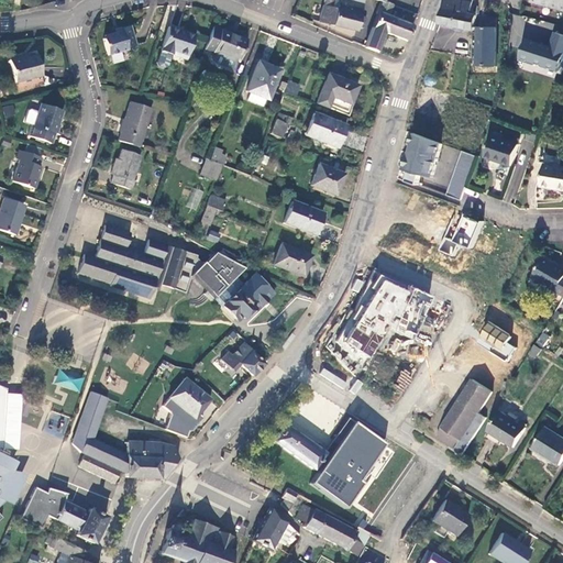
[(354,34),(363,0),(324,0),(323,8),(321,7),(317,23),(354,34)]
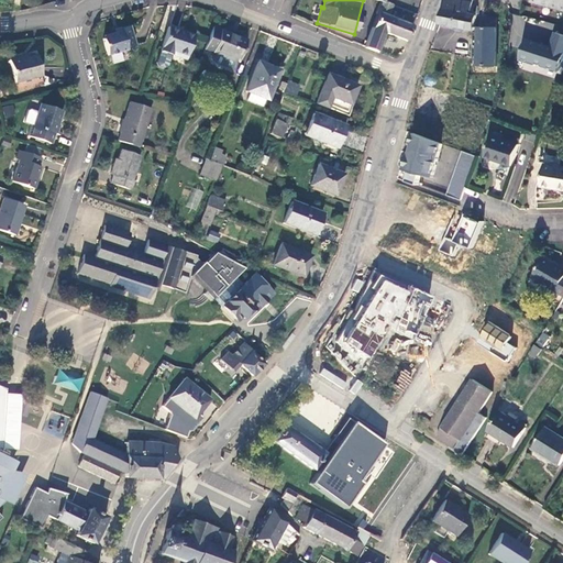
[(445,0),(439,23),(473,29),(476,13),(472,12),(473,0),(445,0)]
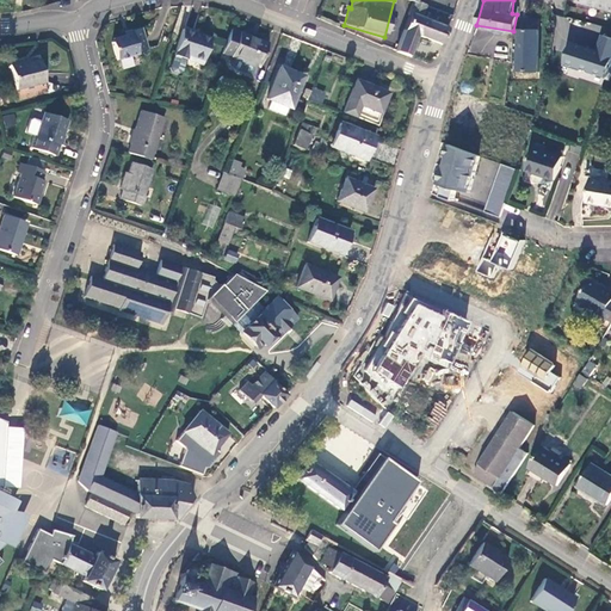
[(419,20),(424,7),(414,4),(414,5),(412,5),(408,17),(419,20)]
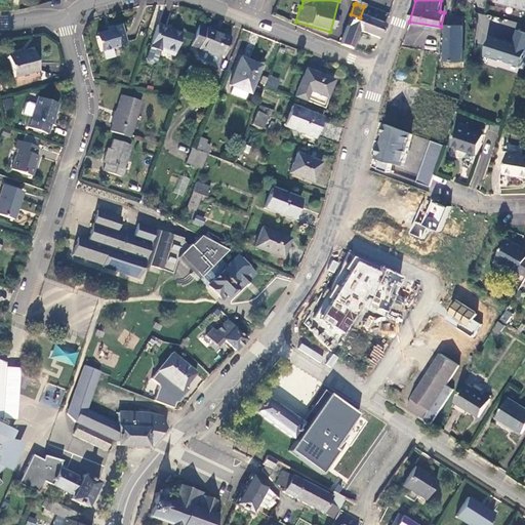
[(524,71),(524,66),(524,32),(515,30),(511,42),(486,35),(491,16),(481,13),(474,38),(484,42),(480,58),(524,71)]
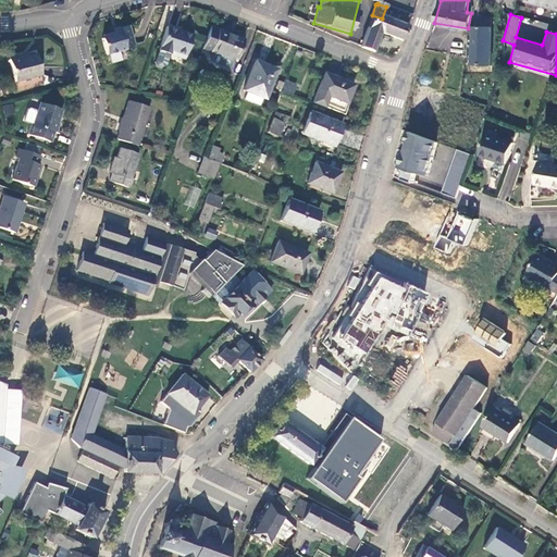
[(380,34),(403,42),(408,28),(382,19),(372,15),(371,17),(372,17),(360,50),(372,54),(380,34)]
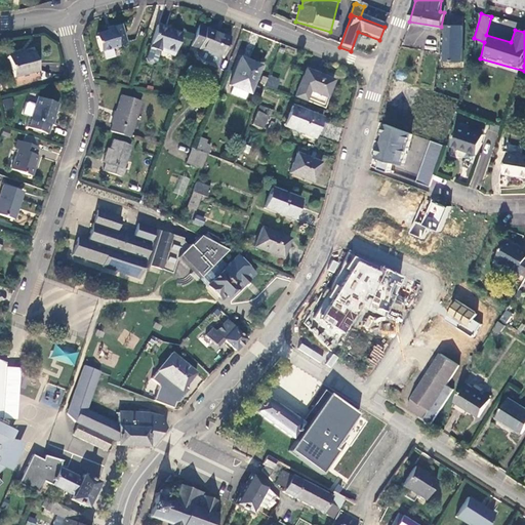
[(124,41),(119,23),(102,28),(102,31),(93,33),(91,37),(95,51),(115,46),(114,44),(124,41)]
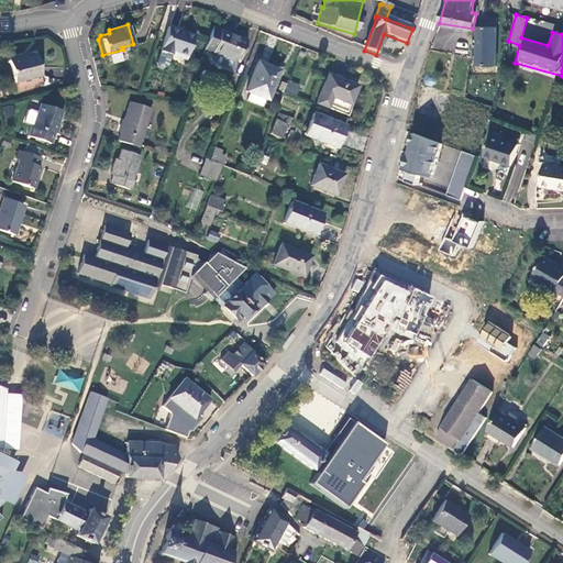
[(202,48),(235,59),(243,37),(210,25),(202,48)]
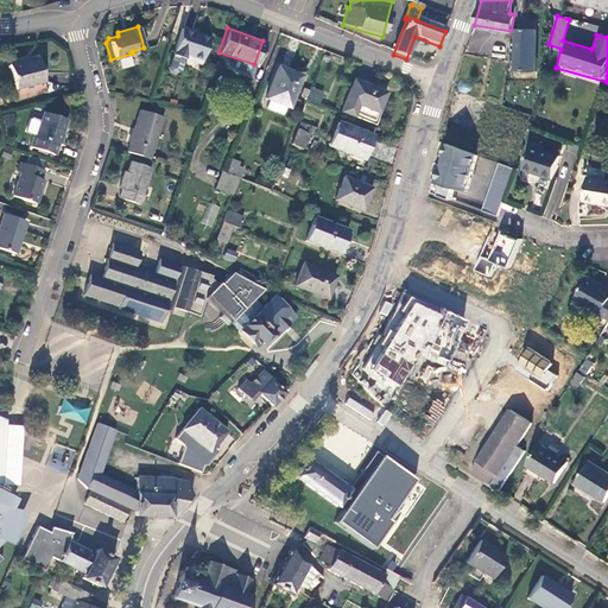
[(537,27),(517,27),(515,69),(537,70),(537,27)]
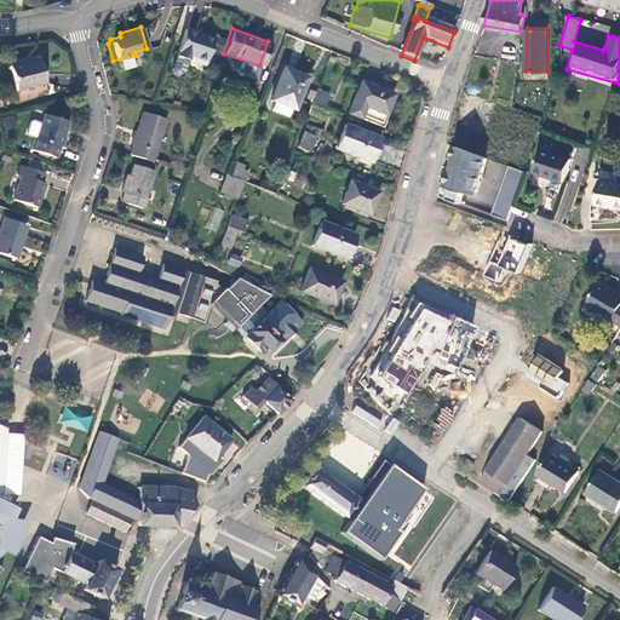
[(211,39),(183,30),(176,56),(188,59),(189,56),(205,61),(211,39)]
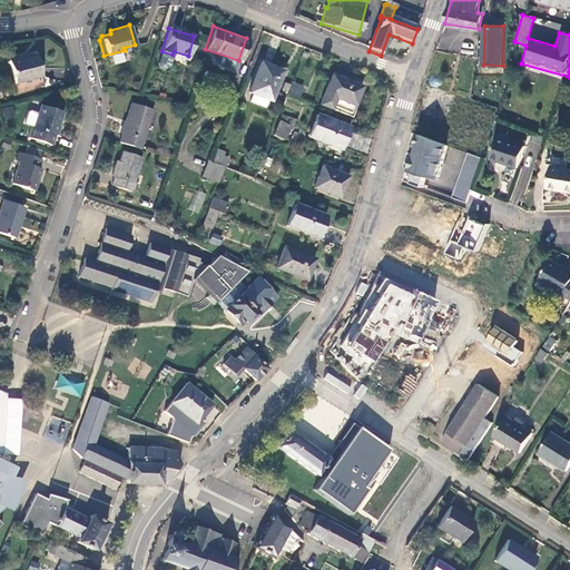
[(170,66),(173,55),(161,51),(158,64),(158,66),(167,68),(170,66)]
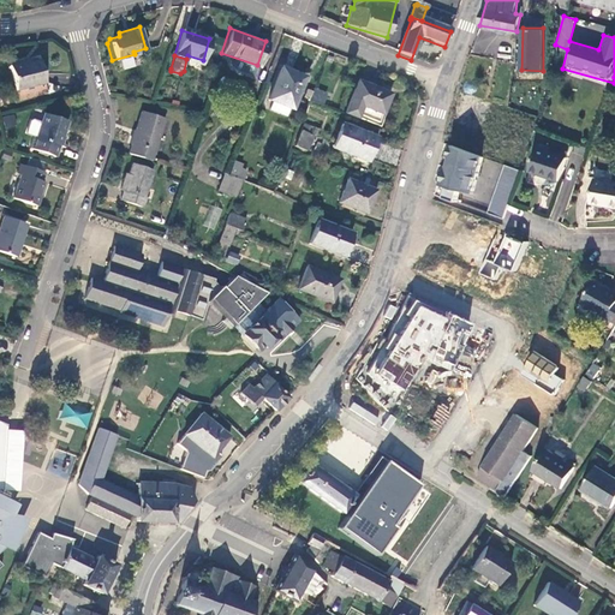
[(42,82),(37,59),(22,63),(21,61),(9,64),(16,88),(42,82)]
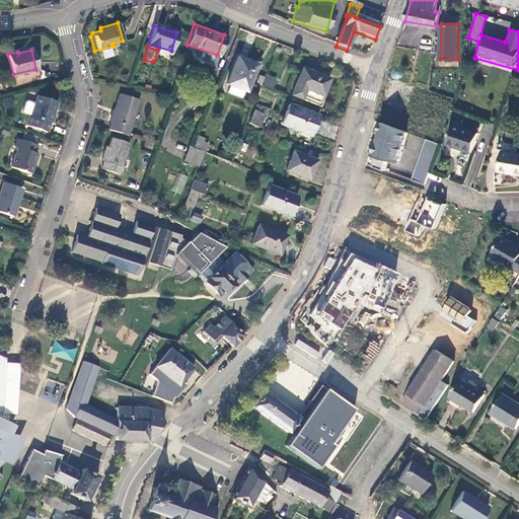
[(254,63),(234,55),(224,82),(227,83),(241,89),(243,89),(254,63)]
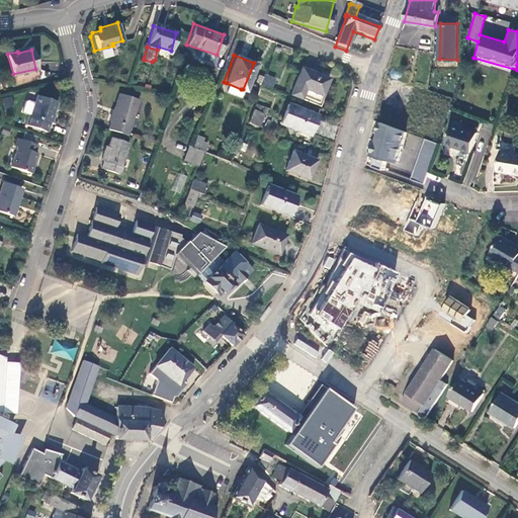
[(331,78),(299,67),(289,94),(299,97),(304,87),(324,95),(331,78)]
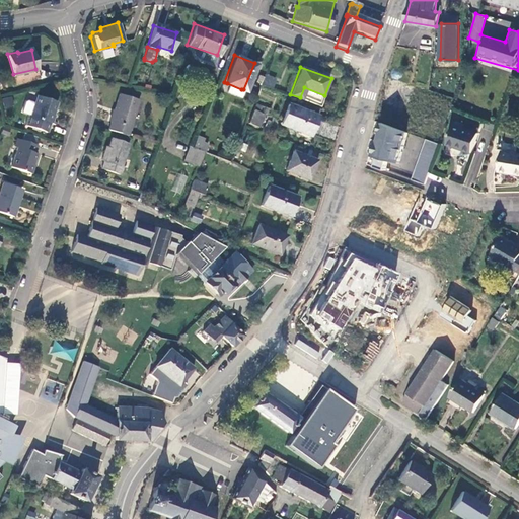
[(270,81),(260,77),(256,84),(267,88),(270,81)]
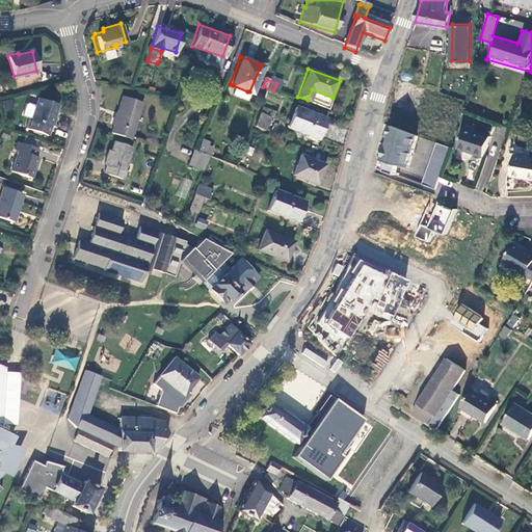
[(247,91),(233,85),(230,92),(245,99),(247,91)]
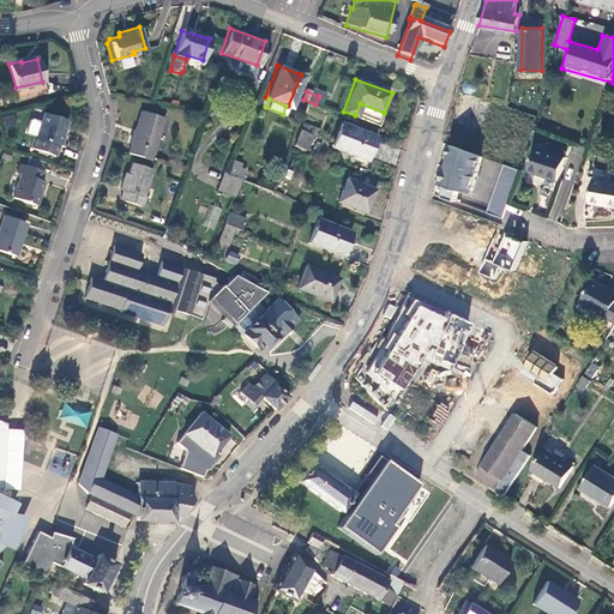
[(163,116),(140,109),(126,152),(150,160),(163,116)]
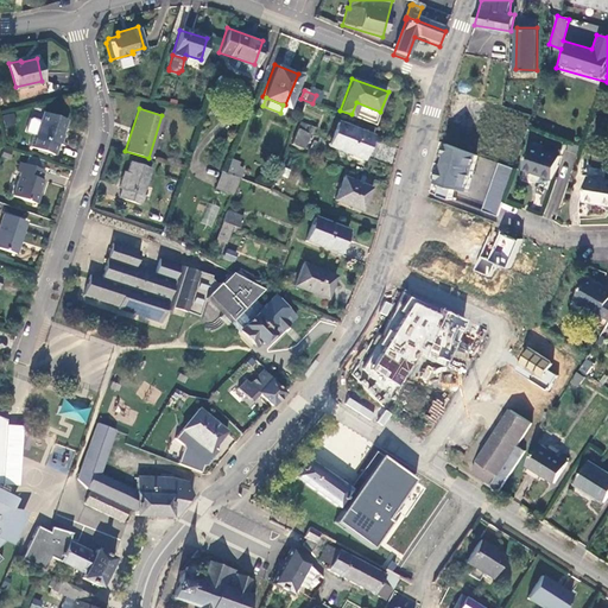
[(2,115),(6,127),(17,124),(13,112),(2,115)]
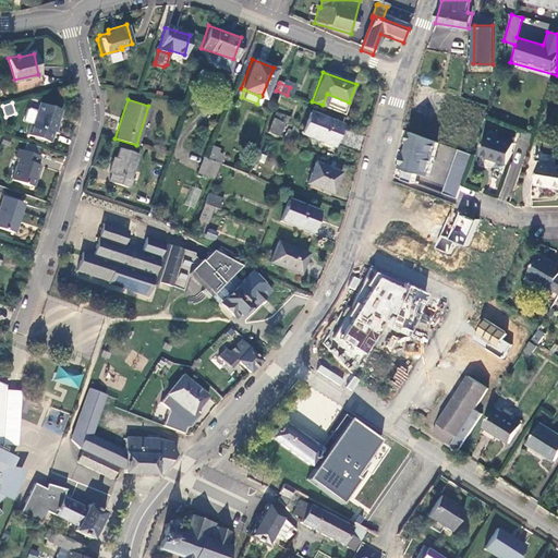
[(61,109),(39,102),(34,123),(32,123),(28,133),(51,141),(61,109)]
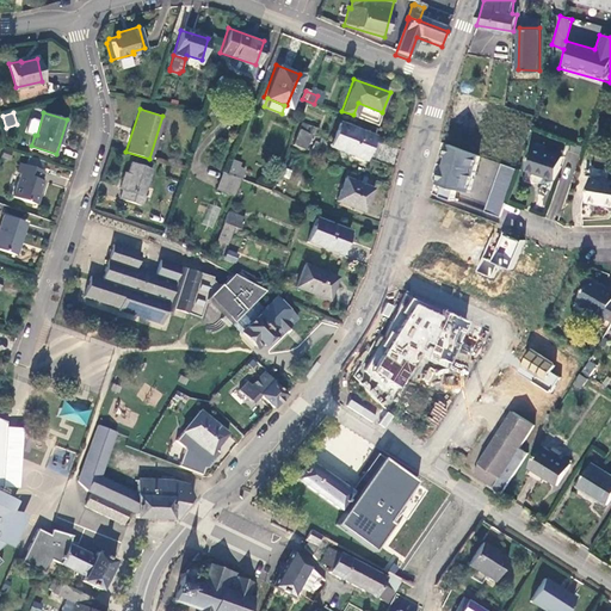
[(528,115),(520,112),(516,128),(523,130),(528,115)]
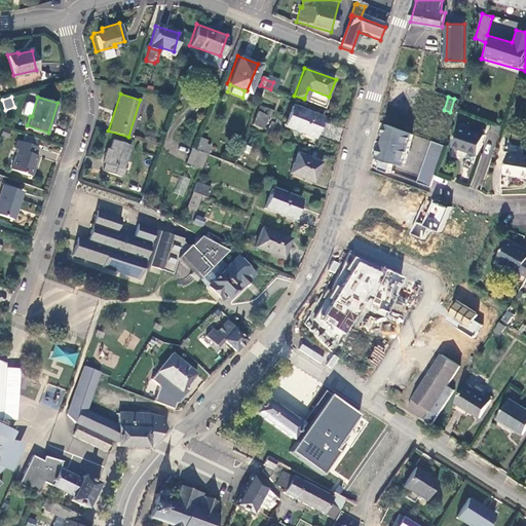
[(256,105),(249,123),(260,128),(264,115),(258,113),(261,107),(256,105)]
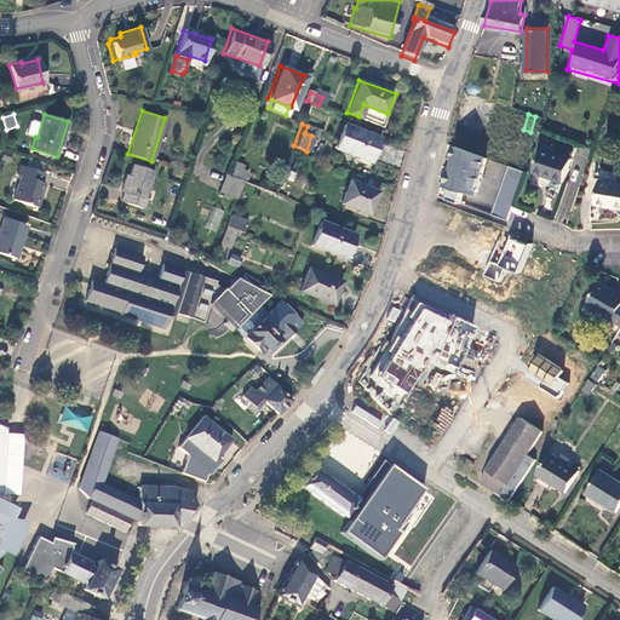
[(374,137),(340,125),(332,148),(366,160),(374,137)]
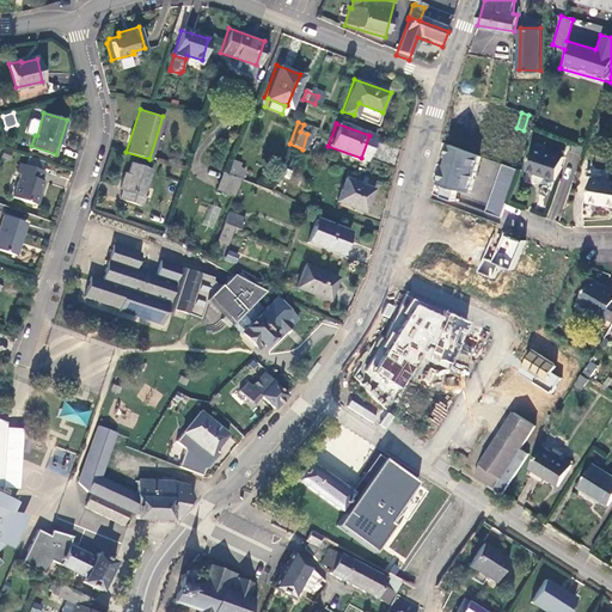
[(501,126),(494,150),(507,153),(513,129),(501,126)]
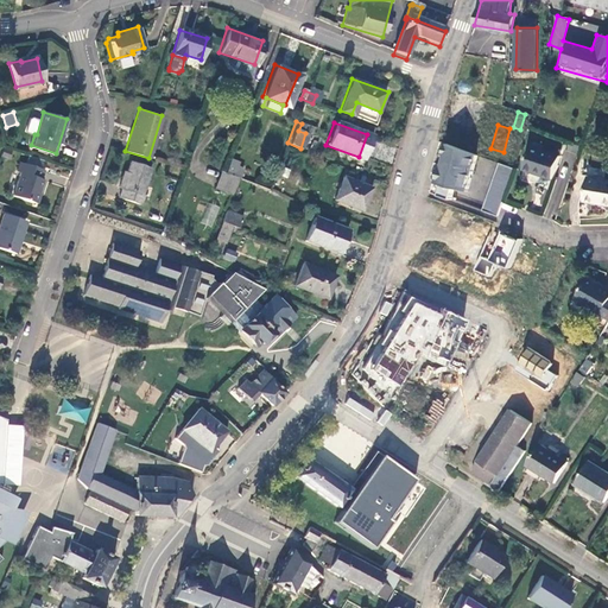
[(472,173),(477,154),(448,145),(445,152),(450,154),(447,164),(443,163),(437,182),(456,188),(467,191),(472,178),(468,178),(470,172),(472,173)]
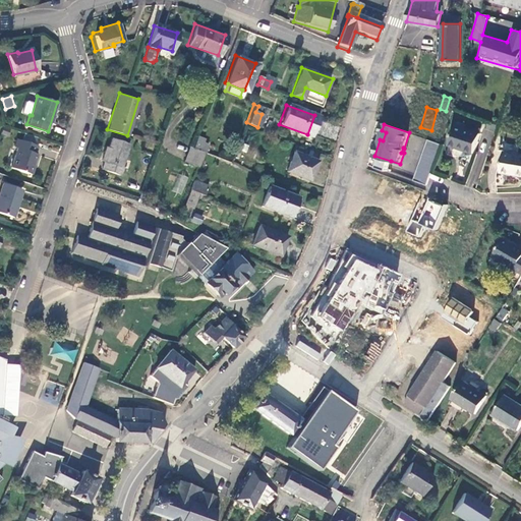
[(479,133),(455,125),(448,146),(472,154),(479,133)]
